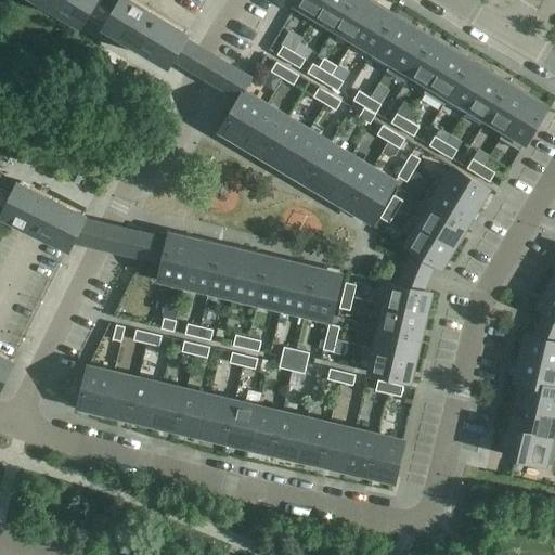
[(116,11),(97,0),(42,0),(81,23),(88,11),(108,23),(116,11)]
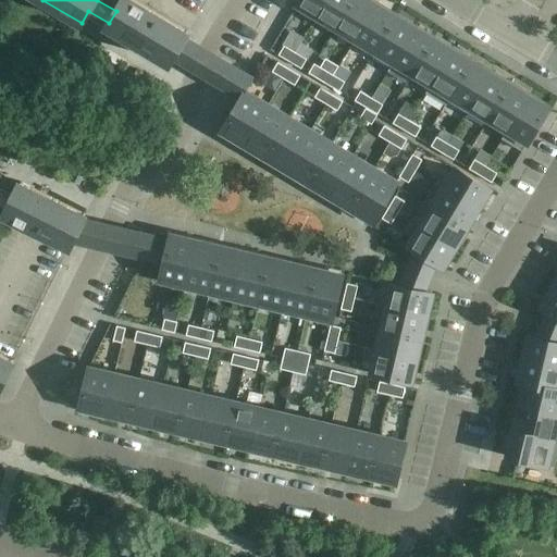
[(188,33),(133,0),(122,0),(116,11),(109,23),(107,25),(170,63),(188,33)]
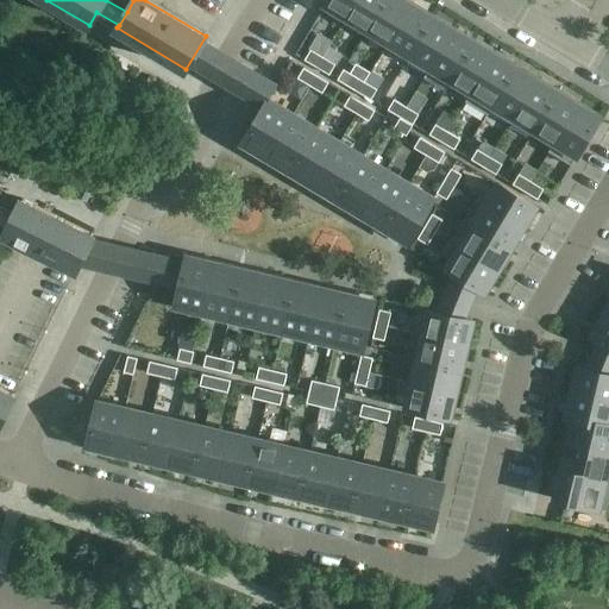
[(347,18),(357,0),(328,0),(325,5),(347,18)]
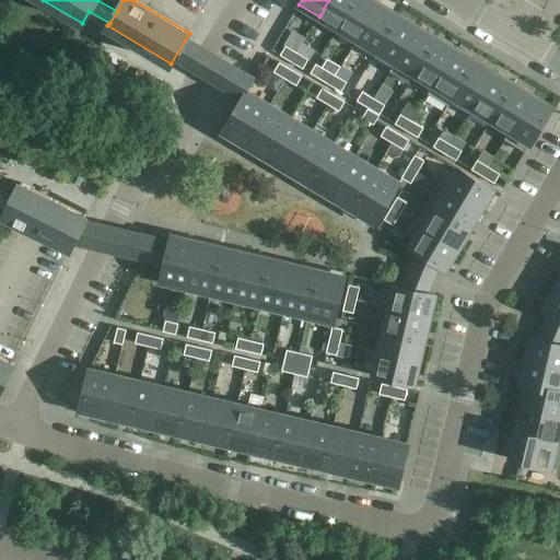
[(338,28),(354,0),(328,0),(319,16),(338,28)]
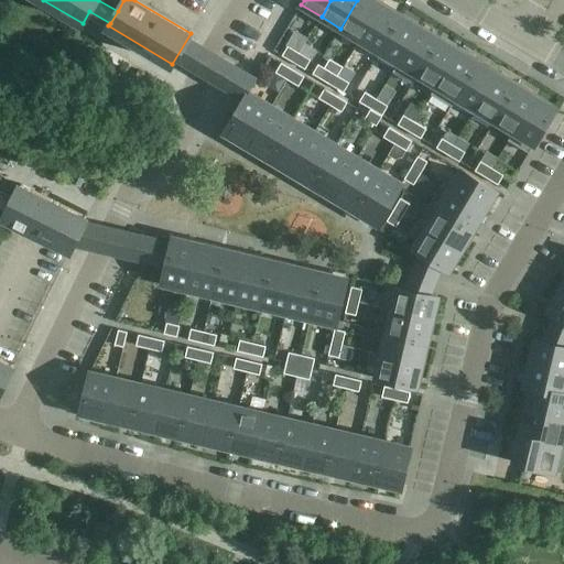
[(360,40),(382,3),(377,0),(357,0),(340,29),(360,40)]
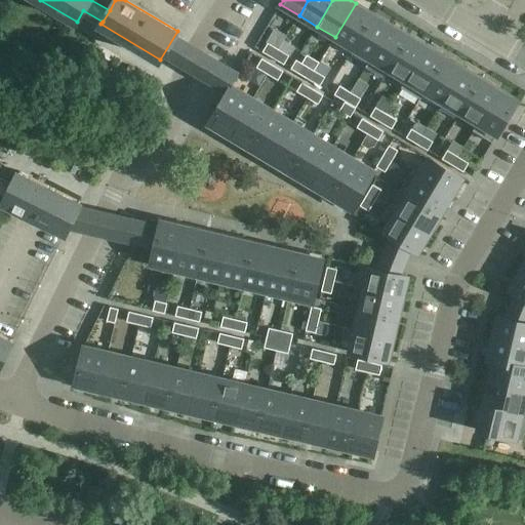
[(353,48),(373,13),(371,15),(365,12),(367,9),(356,3),(335,37),(353,48)]
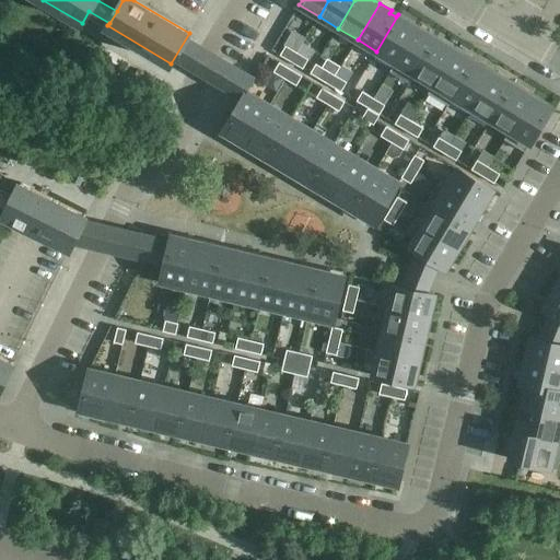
[(396,62),(418,26),(406,19),(404,22),(397,18),(399,15),(398,14),(376,51),(396,62)]
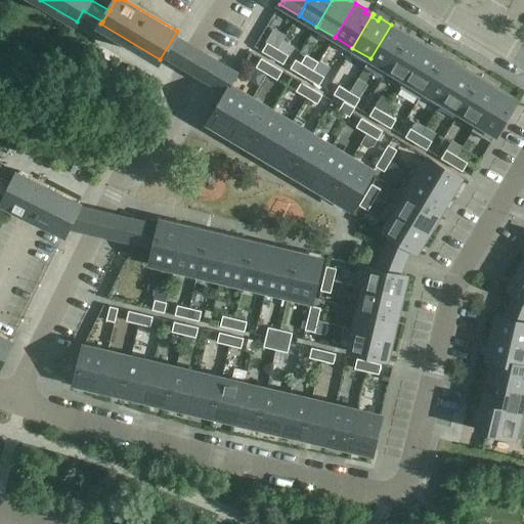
[(388,70),(408,35),(406,37),(400,34),(402,31),(391,25),(370,58),(388,70)]
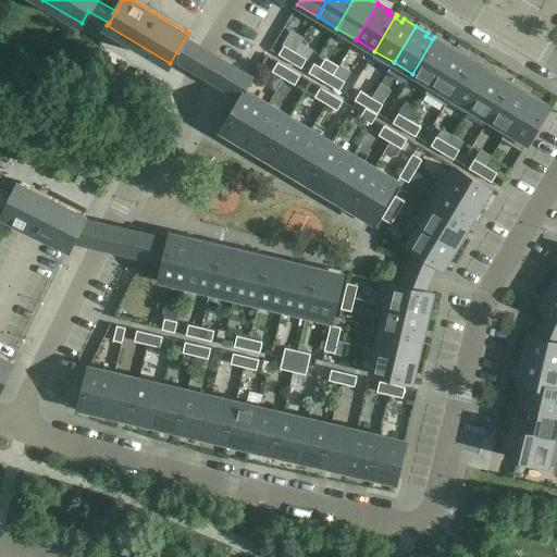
[(426,94),(454,49),(442,41),(440,44),(433,40),(435,37),(434,37),(412,74),(431,85),(425,94),(426,94)]
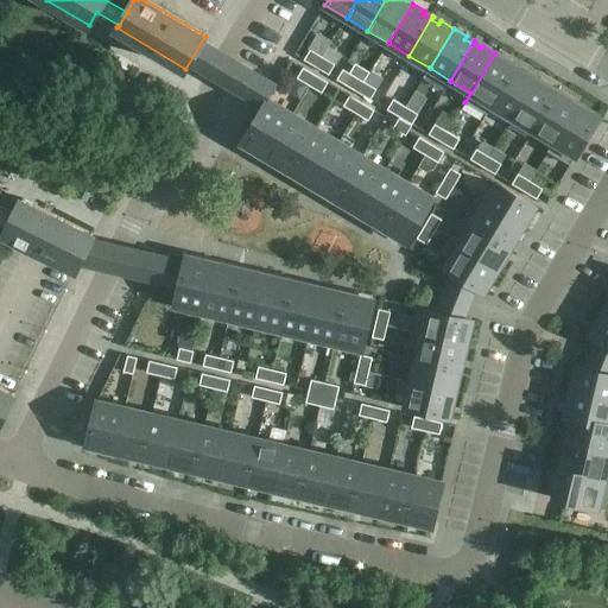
[(323,57),(310,50),(304,61),(316,68),(323,57)]
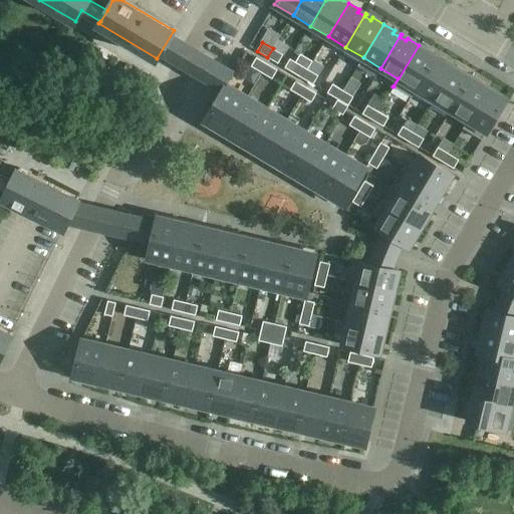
[(411,97),(436,55),(434,57),(428,54),(430,51),(419,45),(394,86),(411,97)]
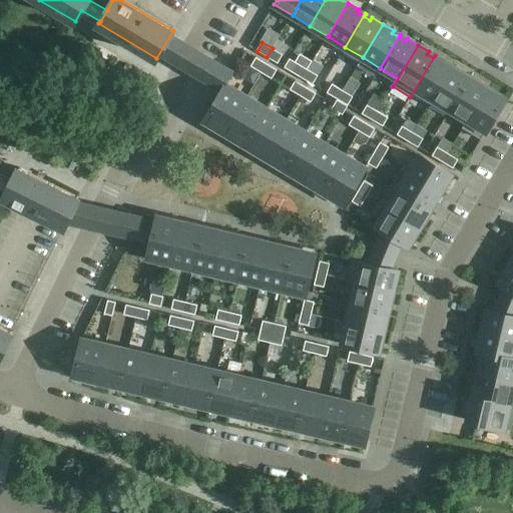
[(278,63),(283,55),(273,48),(267,57),(278,63)]
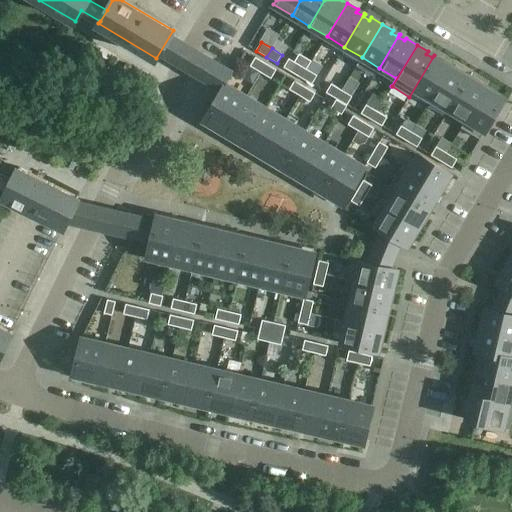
[(432,99),(452,66),(441,59),(439,61),(433,58),(435,55),(434,55),(409,97),(410,97),(415,89),(432,99)]
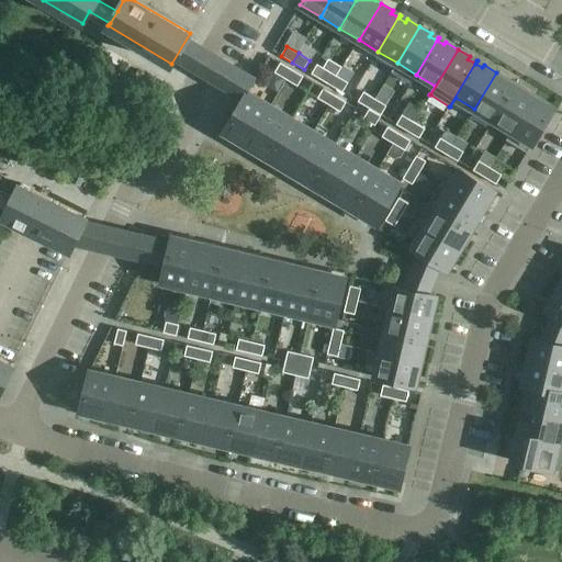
[(292,70),(280,63),(274,72),(285,79),(292,70)]
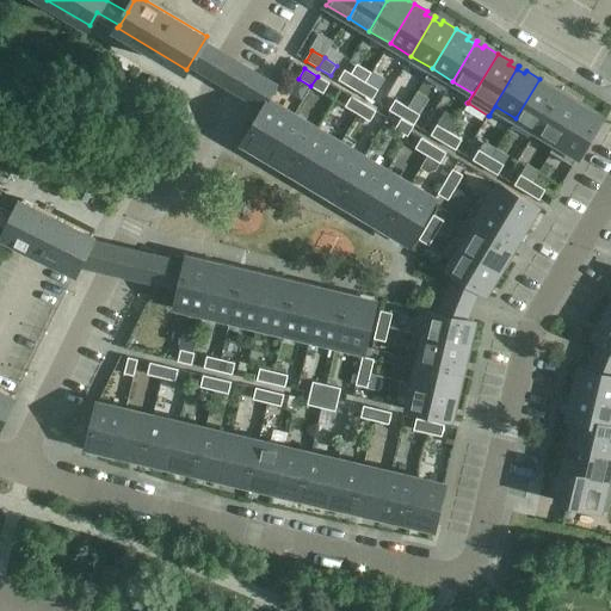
[(359,93),(366,82),(353,75),(347,86),(359,93)]
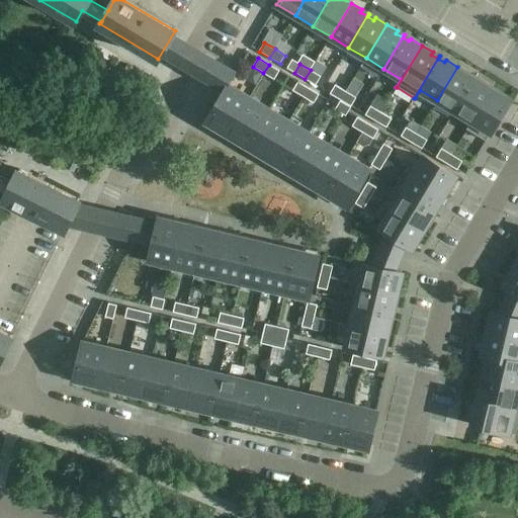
[(274,80),(279,71),(269,65),(263,73),(274,80)]
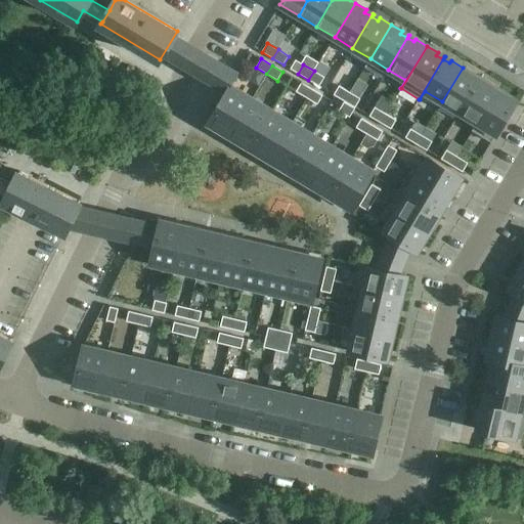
[(460,113),(480,78),(478,80),(472,77),(474,74),(463,68),(442,101),(460,113)]
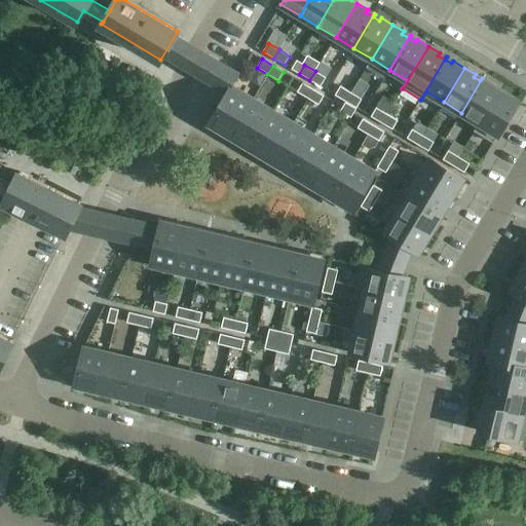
[(321,86),(326,77),(315,71),(309,80),(321,86)]
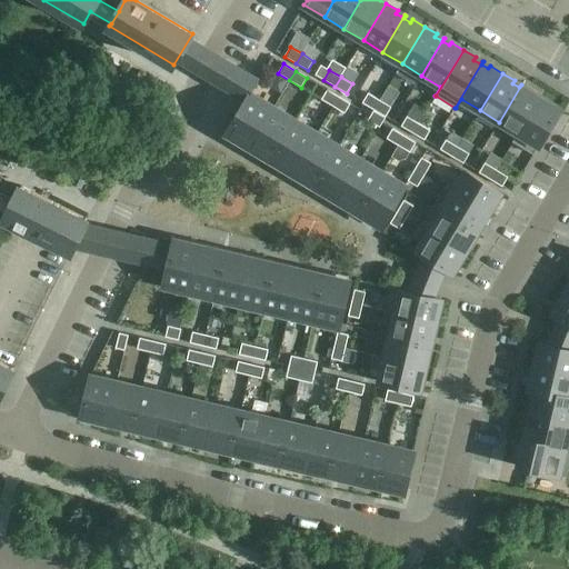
[(513,142),(541,97),(529,89),(527,91),(520,88),(522,85),(521,85),(499,122),(518,133),(512,142),(513,142)]
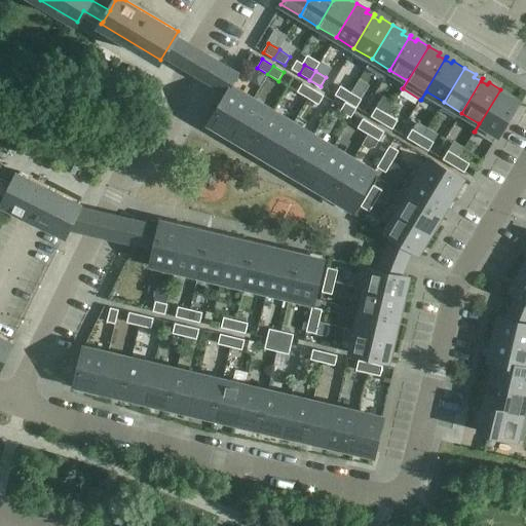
[(308,99),(313,89),(302,83),(297,91),(308,99)]
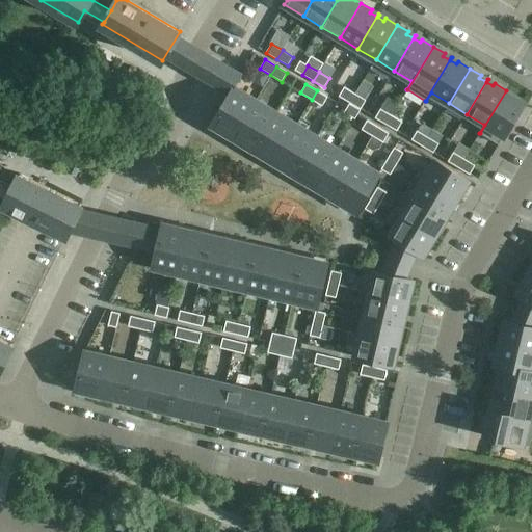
[(232,140),(256,100),(235,87),(212,126),(221,131),(219,133),(232,140)]
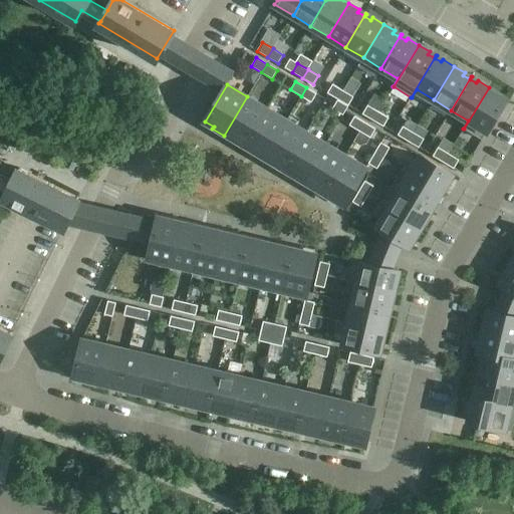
[(343,90),(332,84),(327,93),(337,99),(343,90)]
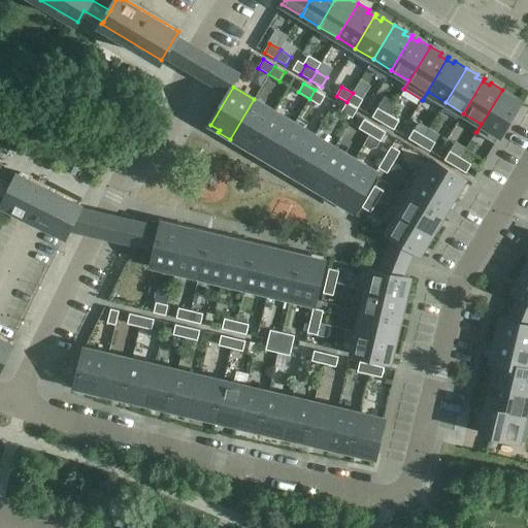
[(320,105),(325,96),(315,90),(309,99),(320,105)]
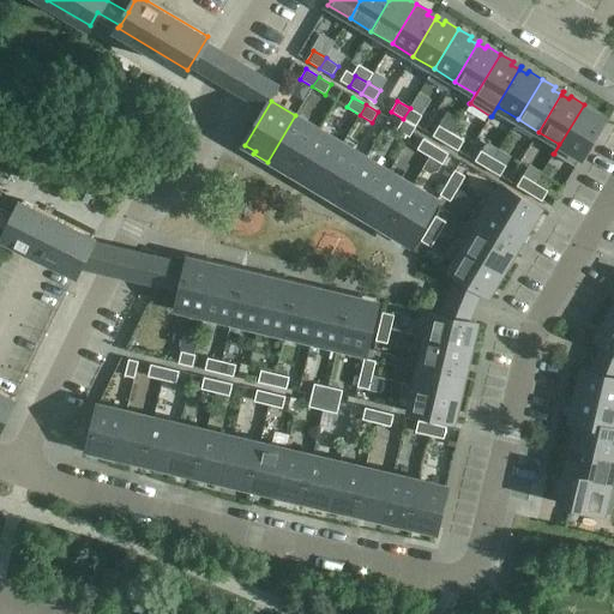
[(576,167),(605,120),(596,114),(597,112),(584,104),(554,154),(576,167)]
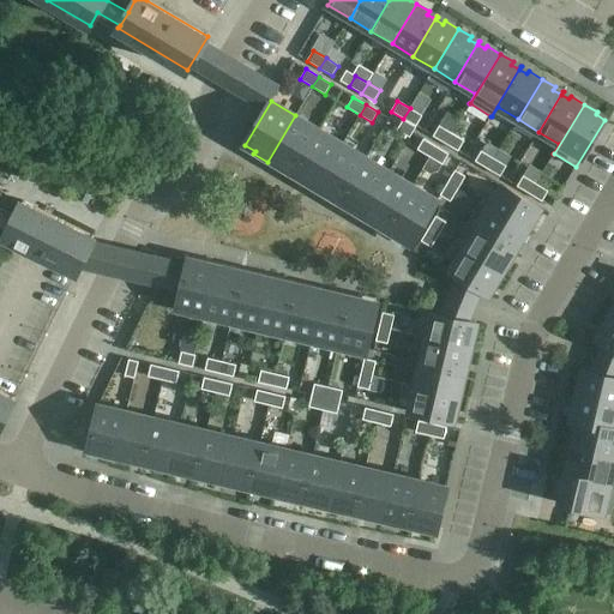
[(416,126),(422,115),(410,108),(403,119),(416,126)]
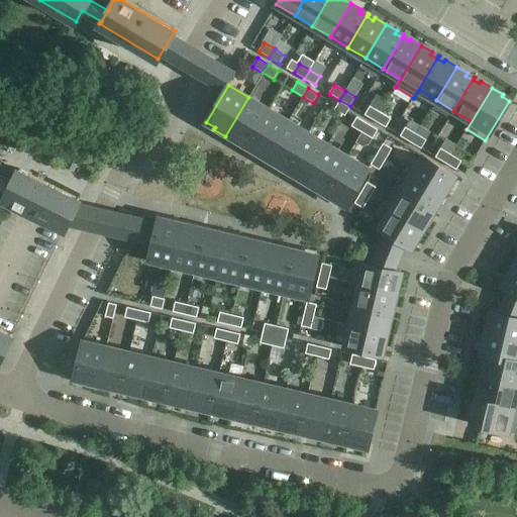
[(246,146),(269,109),(248,97),(225,136),(237,143),(238,141),(246,146)]
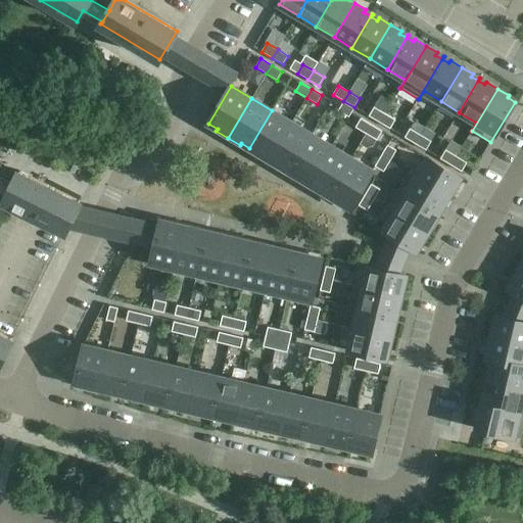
[(349,116),(354,108),(343,101),(338,110),(349,116)]
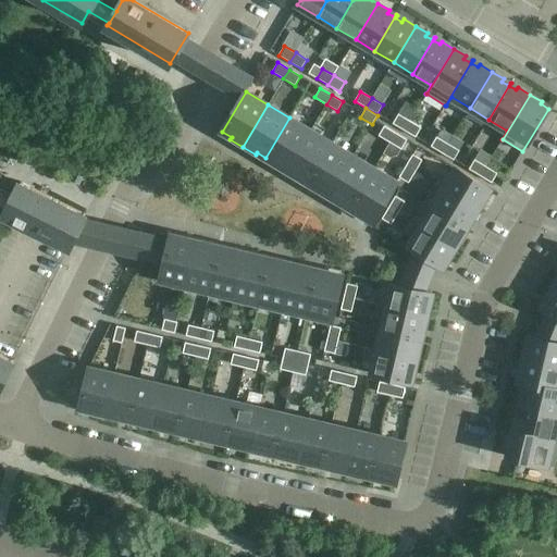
[(404,131),(410,121),(398,114),(393,123),(404,131)]
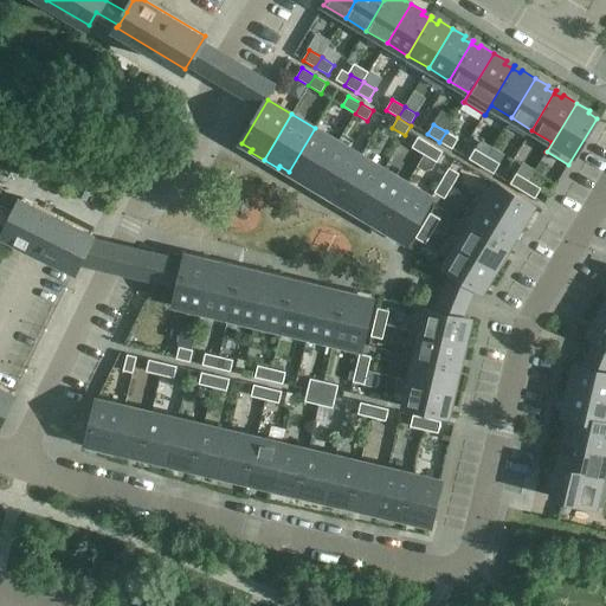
[(310,188),(337,142),(315,128),(289,172),(298,176),(296,179),(310,188)]
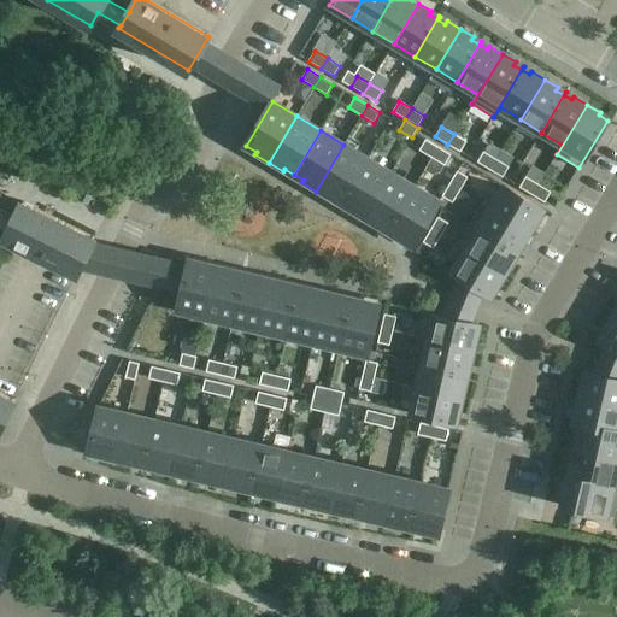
[(460,152),(466,141),(454,134),(447,145),(460,152)]
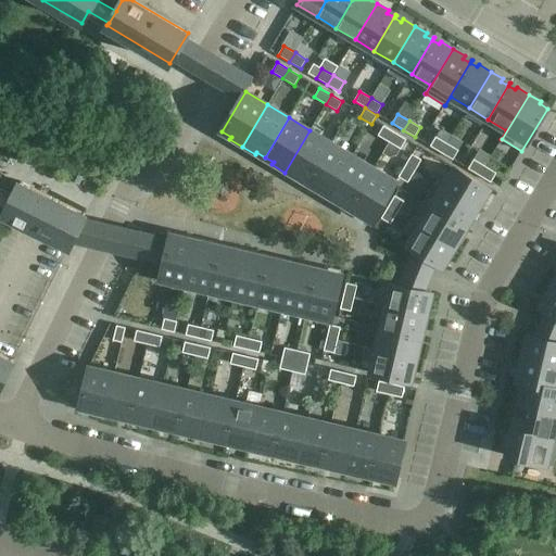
[(389,142),(395,133),(383,126),(378,135),(389,142)]
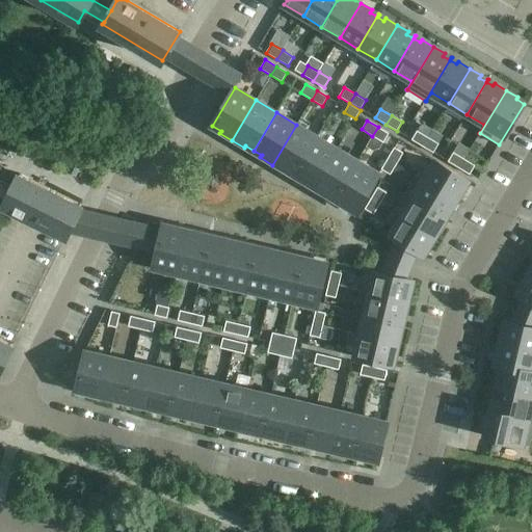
[(294,175),(317,137),(296,125),(272,165),(285,173),(286,169),(294,175)]
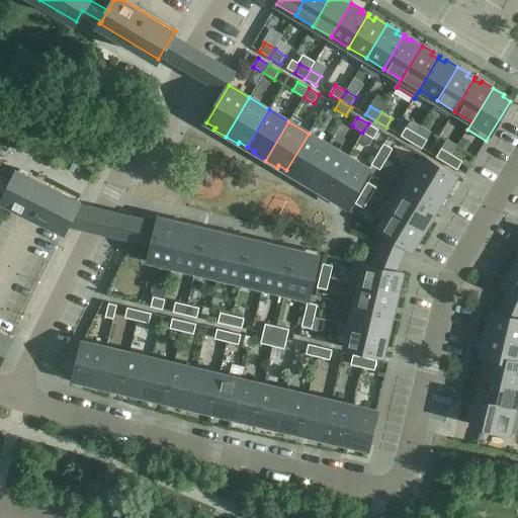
[(373,139),(378,130),(368,123),(362,133),(373,139)]
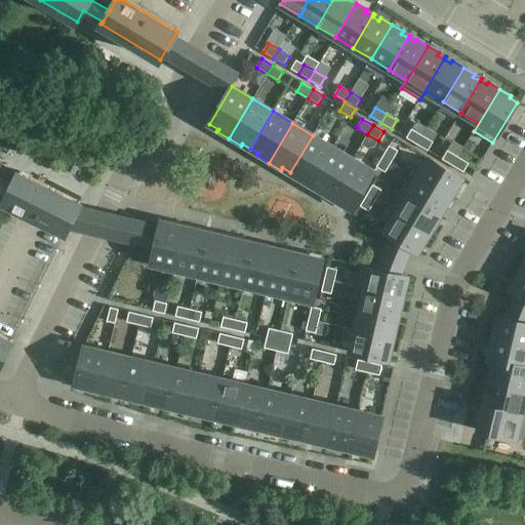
[(416,145),(422,135),(411,129),(406,137),(416,145)]
